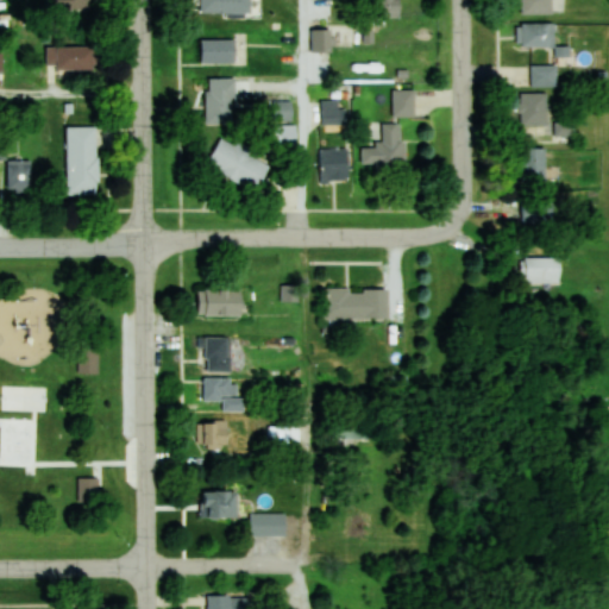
[(89,0),(62,0),(63,11),(89,11),(89,0)]
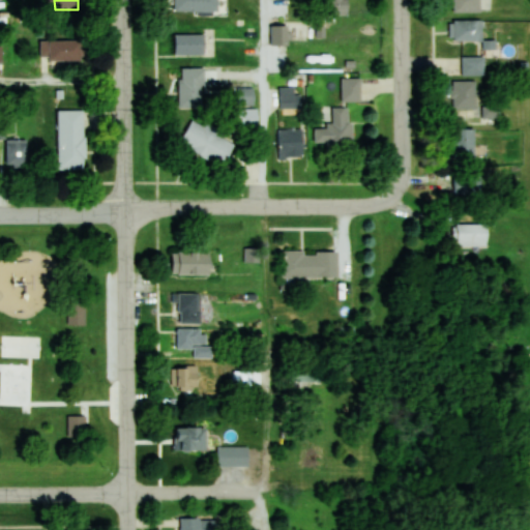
[(174,0),(174,10),(217,10),(217,0),(174,0)]
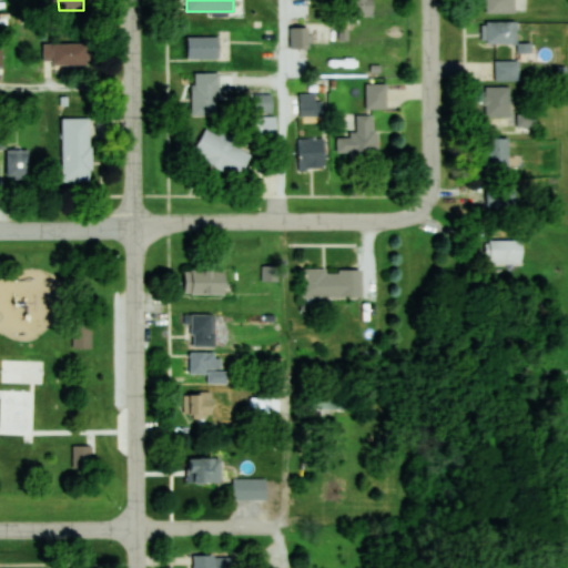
[(372,17),(371,0),(346,0),(347,17),(372,17)]
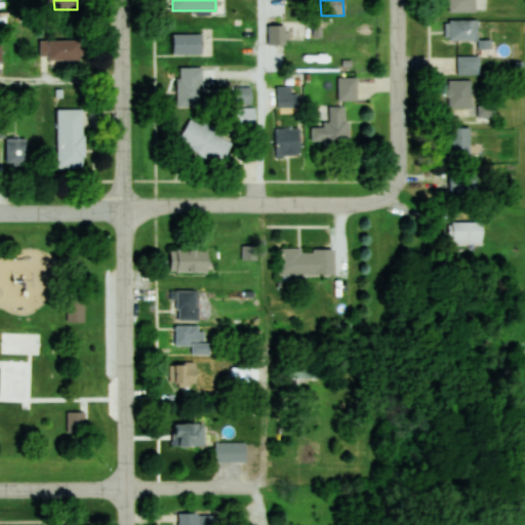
[(475,0),(447,0),(448,11),(476,11),(475,0)]
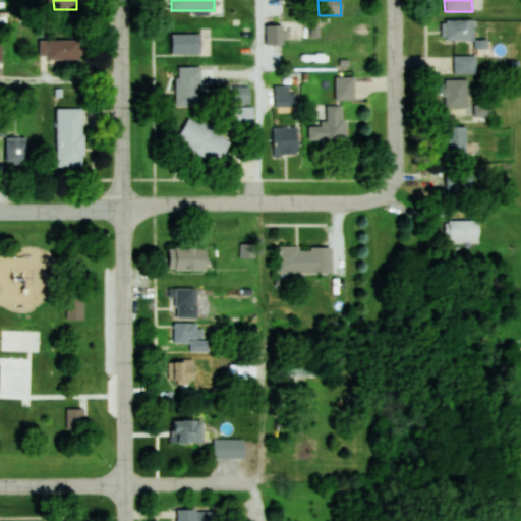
[(442,40),(475,40),(475,20),(442,20),(442,40)]
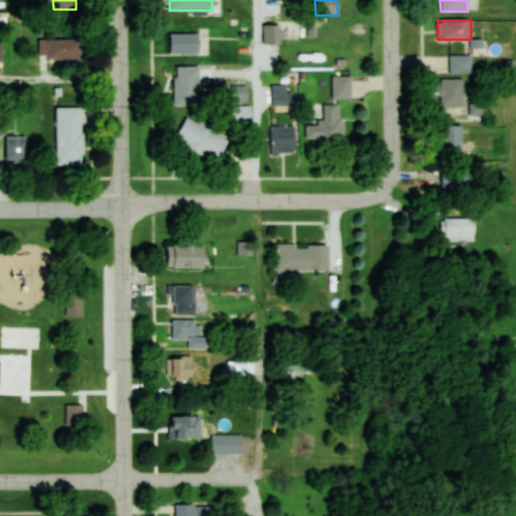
[(279,44),(279,25),(263,25),(263,44),(279,44)]
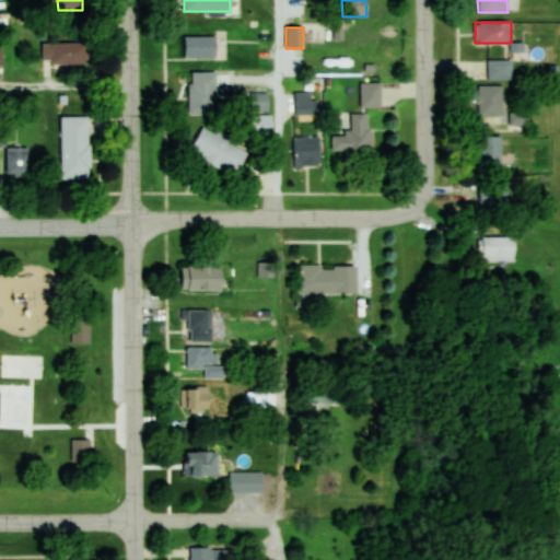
[(184,58),(217,58),(217,36),(184,36),(184,58)]
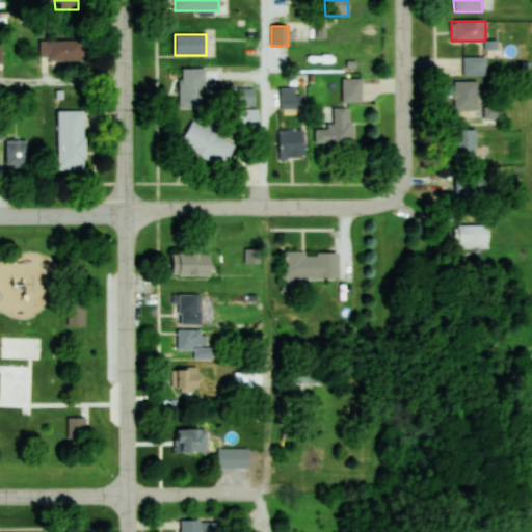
[(83,40),(41,40),(41,61),(83,61),(83,40)]
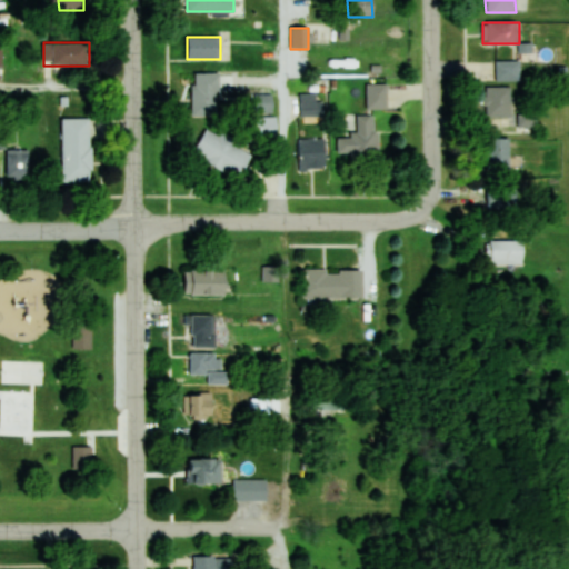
[(520,60),(496,60),(496,81),(520,81),(520,60)]
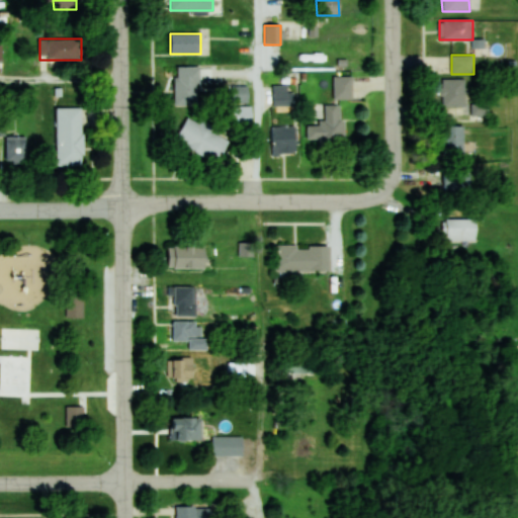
[(175,66),(175,105),(198,105),(198,66),(175,66)]
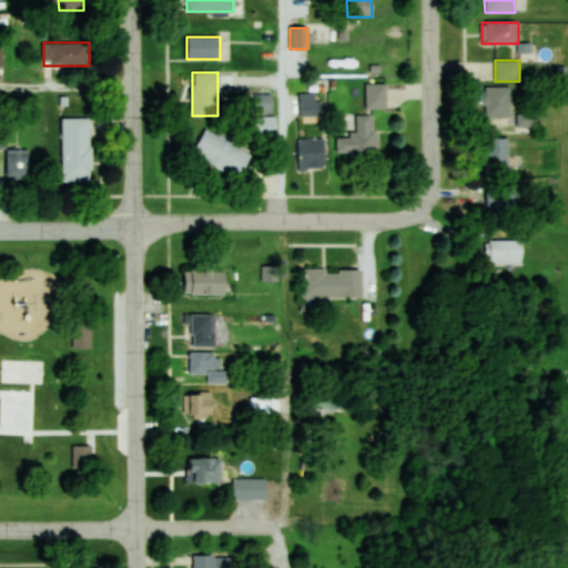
[(387,84),(366,84),(366,110),(387,110),(387,84)]
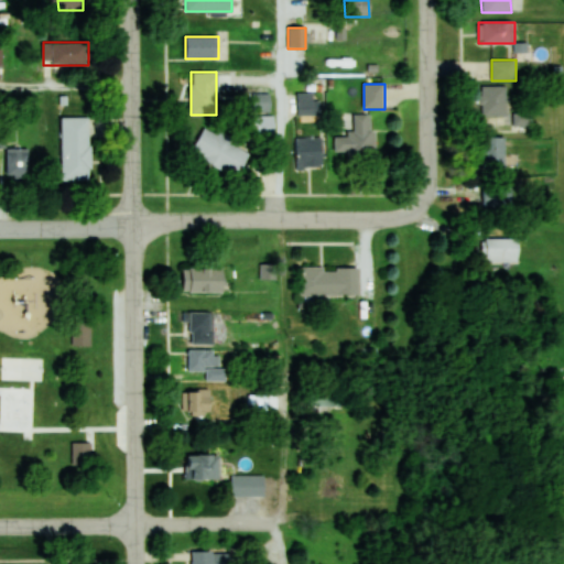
[(532,114),(507,114),(507,86),(481,87),(481,126),(512,126),(512,131),(532,131),(532,114)]
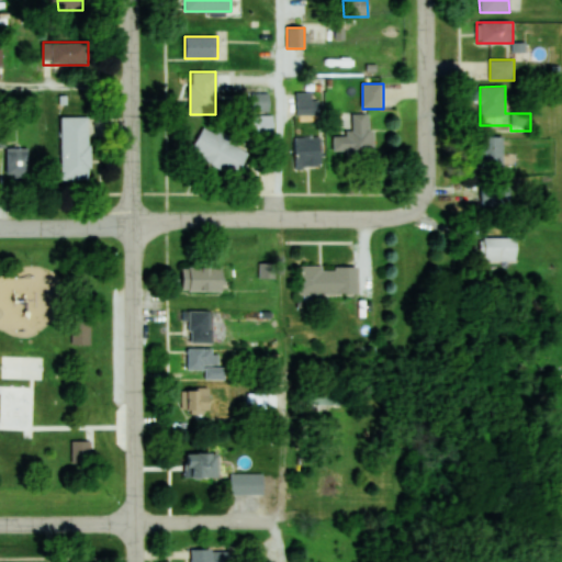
[(296,115),(319,115),(319,100),(312,100),(312,93),(296,93),(296,115)]
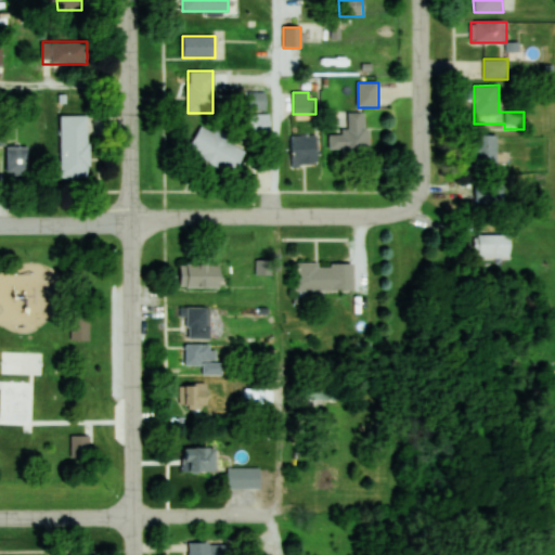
[(368,114),(348,114),(348,132),(331,132),(330,151),(368,152),(368,114)]
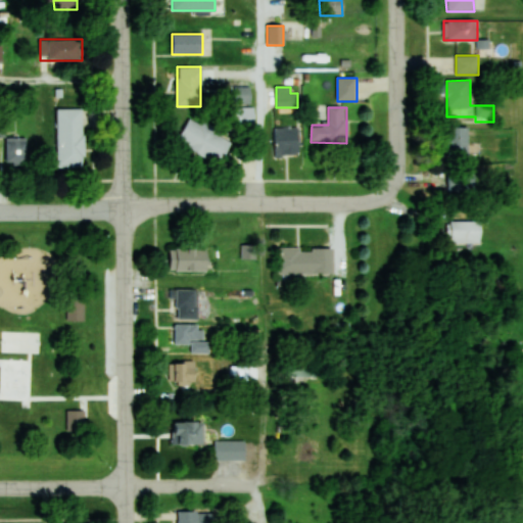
[(83,109),(56,109),(56,168),(83,168),(83,109)]
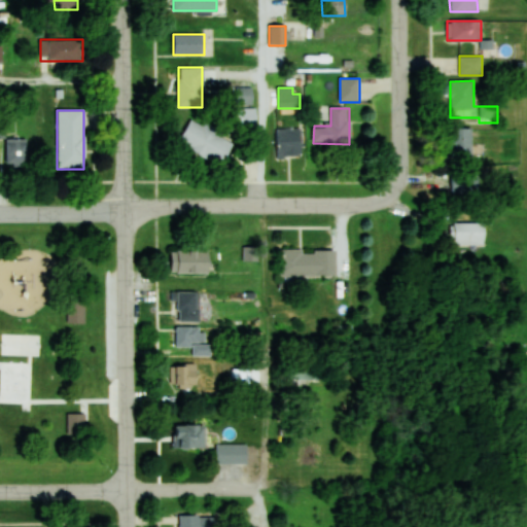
[(222,165),(234,138),(189,119),(178,146),(222,165)]
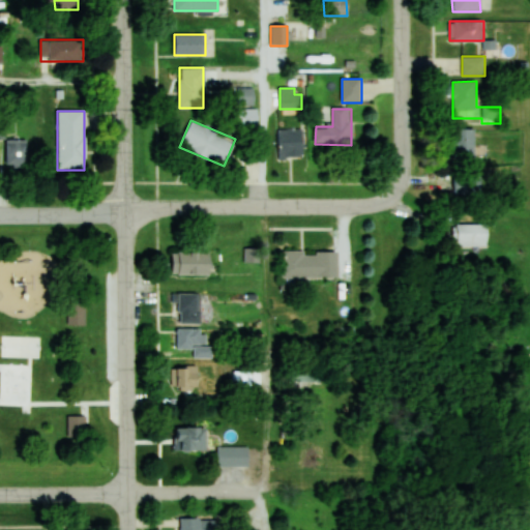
[(302,129),(277,129),(277,158),(303,158),(302,129)]
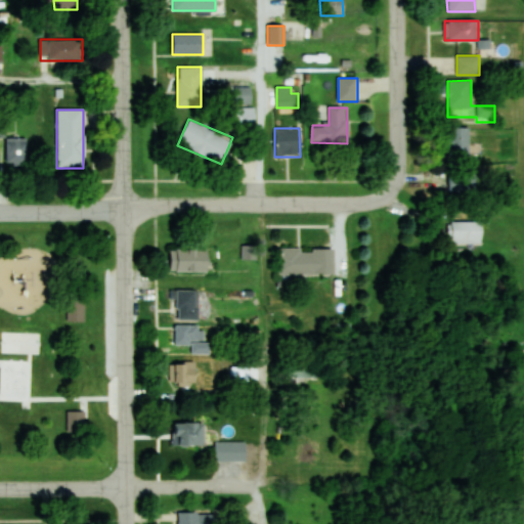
[(470,129),(445,129),(445,158),(470,158),(470,129)]
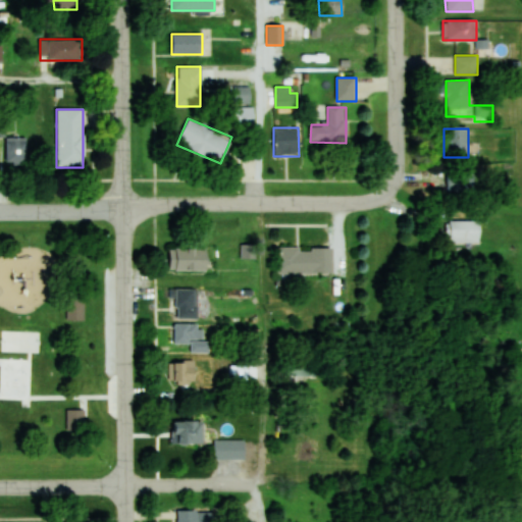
[(6,138),(6,165),(27,165),(27,138),(6,138)]
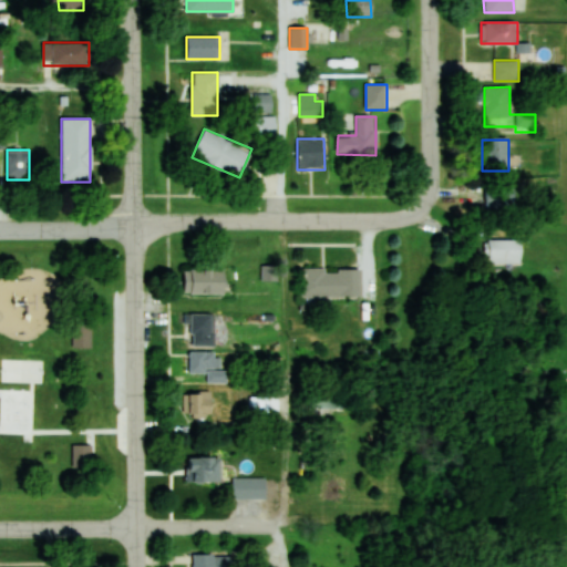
[(514,209),(514,187),(485,187),(485,209),(514,209)]
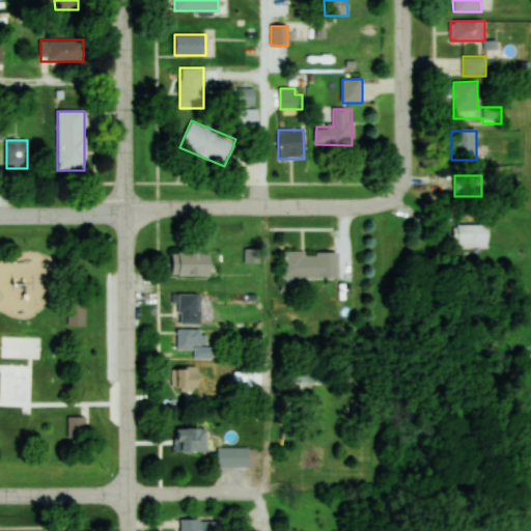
[(488,249),(488,228),(455,228),(455,249),(488,249)]
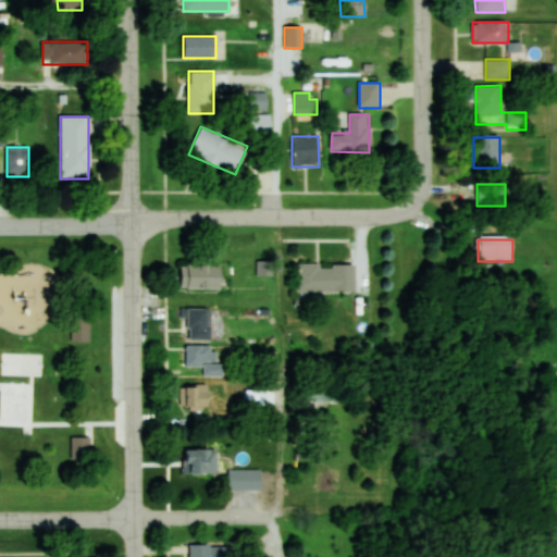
[(181,264),(181,289),(221,289),(221,264),(181,264)]
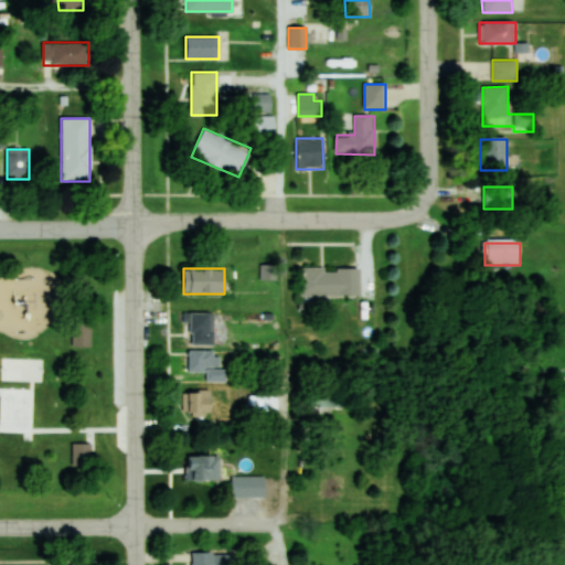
[(300,297),(361,297),(361,268),(300,268),(300,297)]
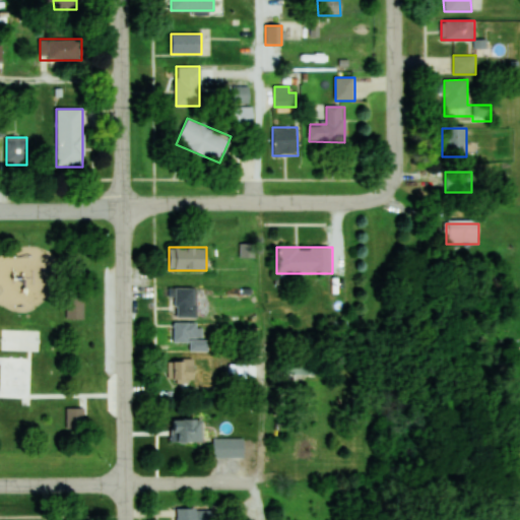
[(197,288),(169,288),(169,308),(176,308),(176,319),(197,319),(197,288)]
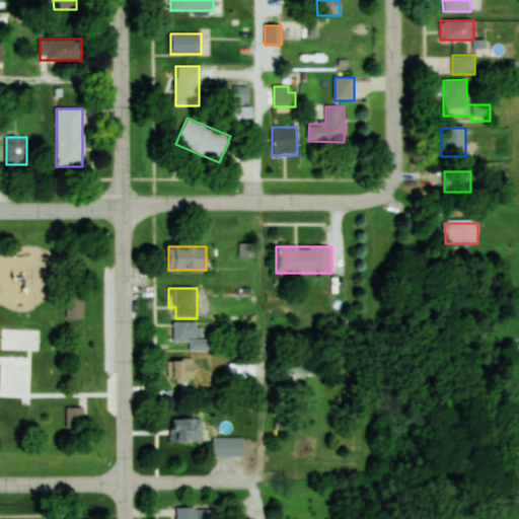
[(66,297),(66,318),(84,318),(84,297),(66,297)]
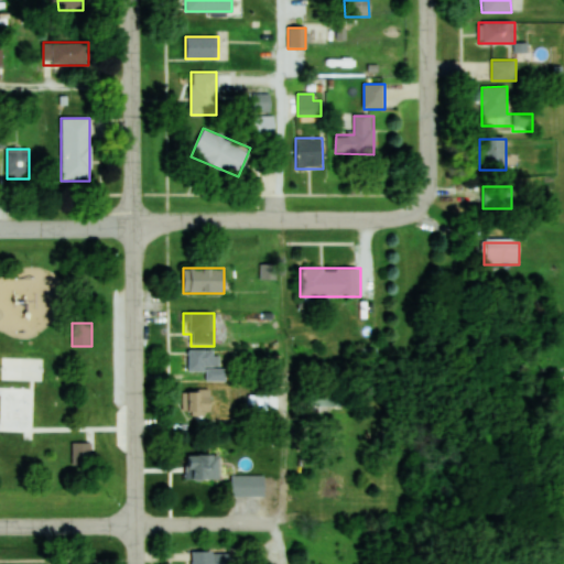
[(188,351),(188,371),(206,371),(206,381),(225,381),(225,351),(188,351)]
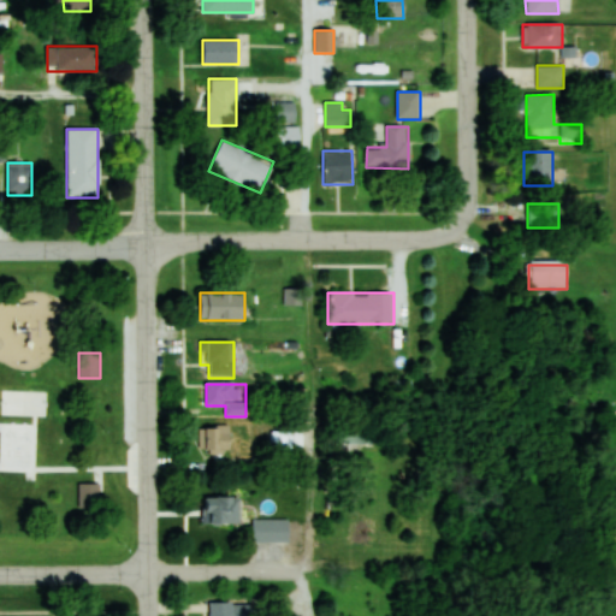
[(230,426),(206,426),(206,452),(230,452),(230,426)]
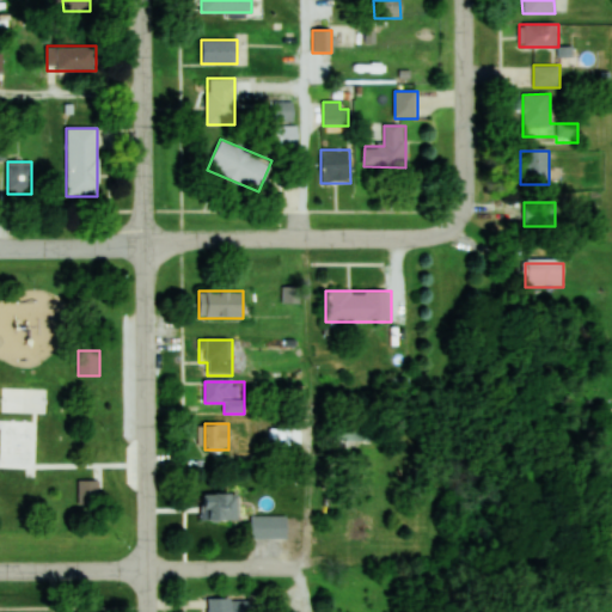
[(371,441),(371,424),(340,424),(340,441),(371,441)]
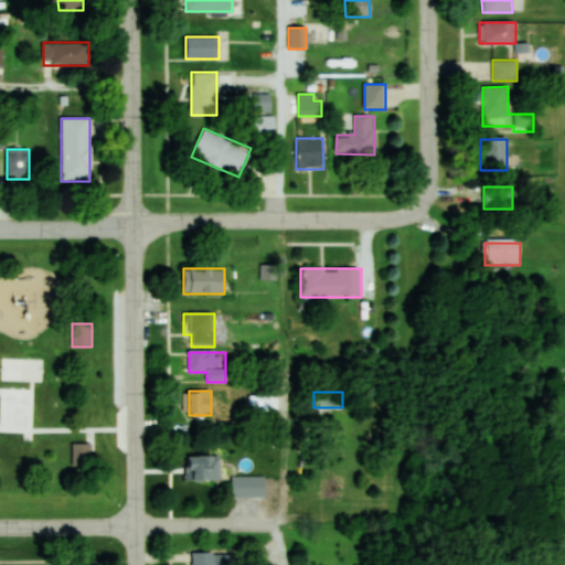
[(72,444),(72,467),(92,467),(92,444),(72,444)]
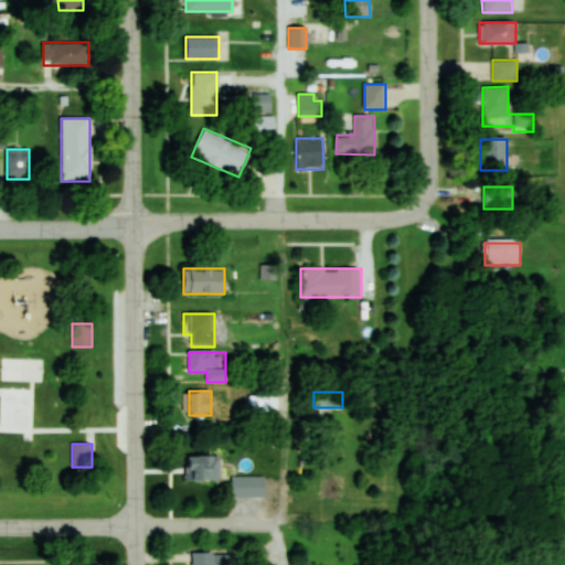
[(220,481),(220,456),(187,456),(187,481),(220,481)]
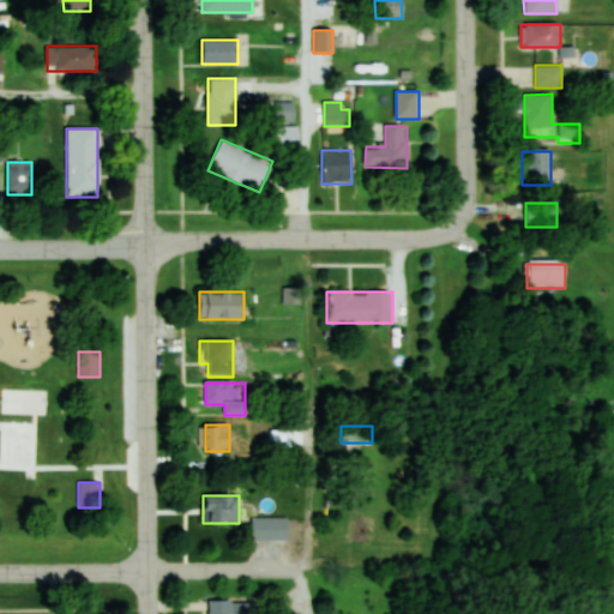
[(288,541),(288,517),(252,517),(252,541),(288,541)]
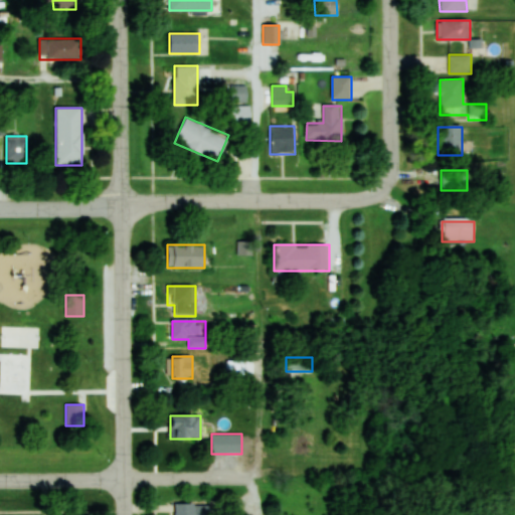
[(211,514),(212,505),(175,505),(175,514),(211,514)]
